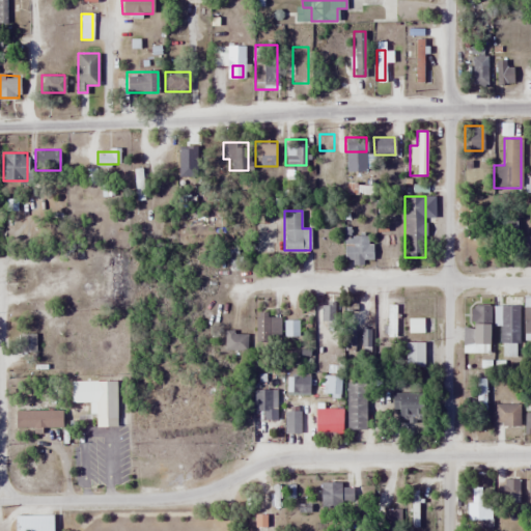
[(501,248),(516,246),(512,213),(498,215),(501,248)]
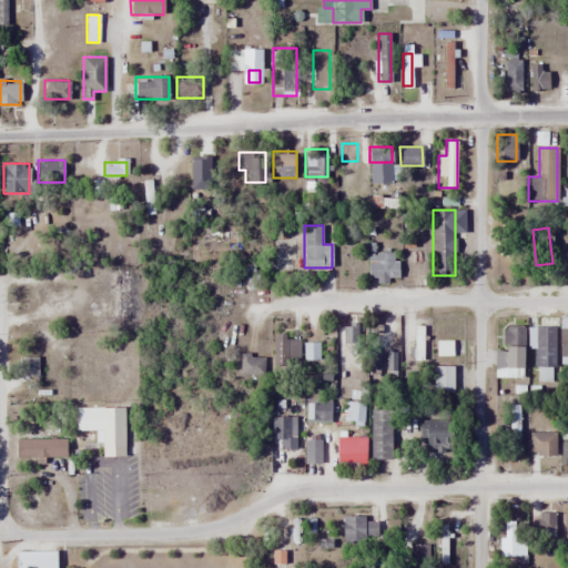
[(397,280),(397,252),(367,252),(367,280),(397,280)]
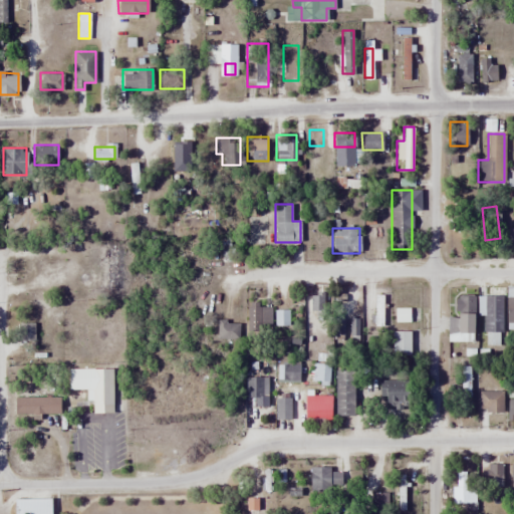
[(383,295),(375,295),(375,325),(383,325),(383,295)]
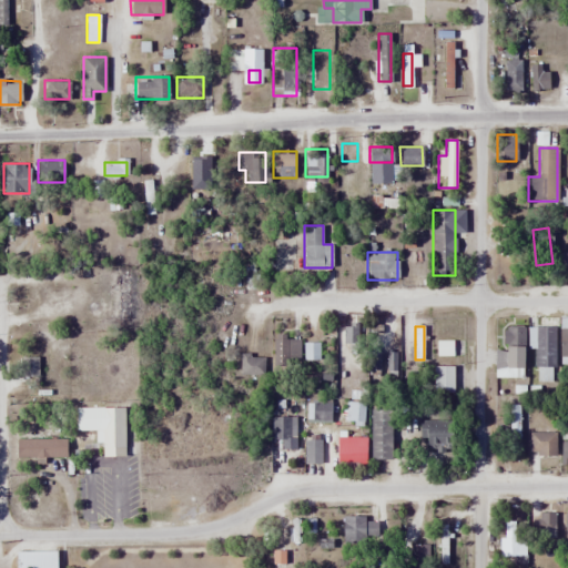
[(523,367),(523,326),(503,326),(503,367),(523,367)]
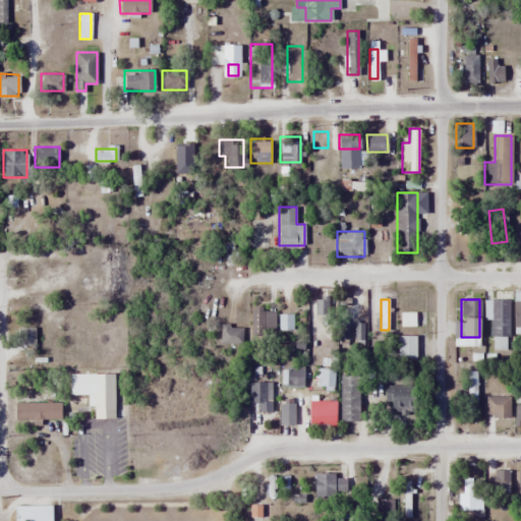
[(484,300),(484,320),(489,320),(489,336),(509,336),(509,300),(484,300)]
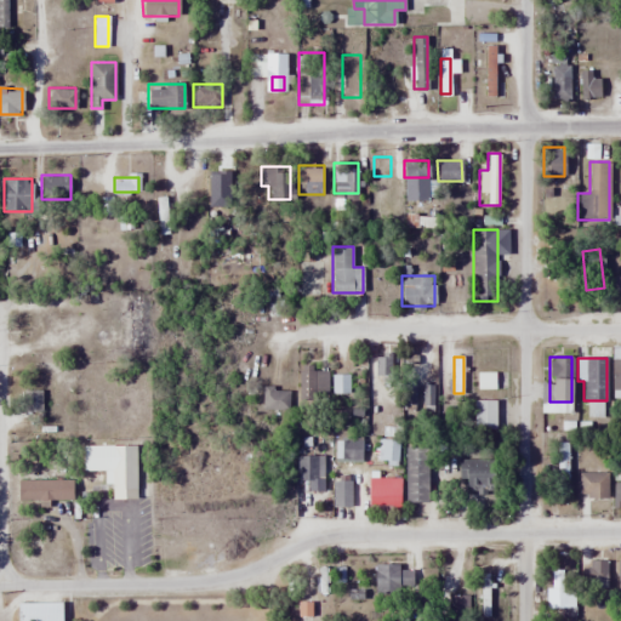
[(314,393),(328,393),(328,368),(298,368),(298,402),(314,402),(314,393)]
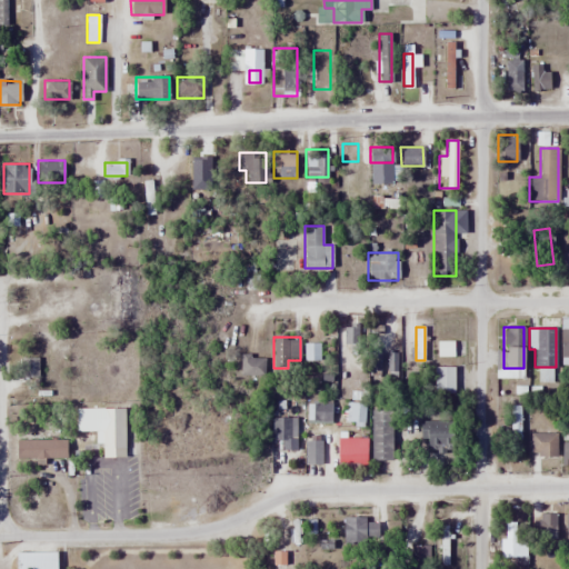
[(465,340),(436,340),(436,356),(465,356),(465,340)]
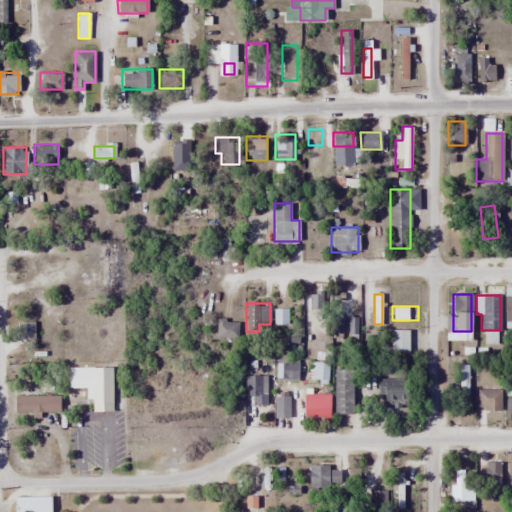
[(274,308),(274,324),(287,324),(287,308),(274,308)]
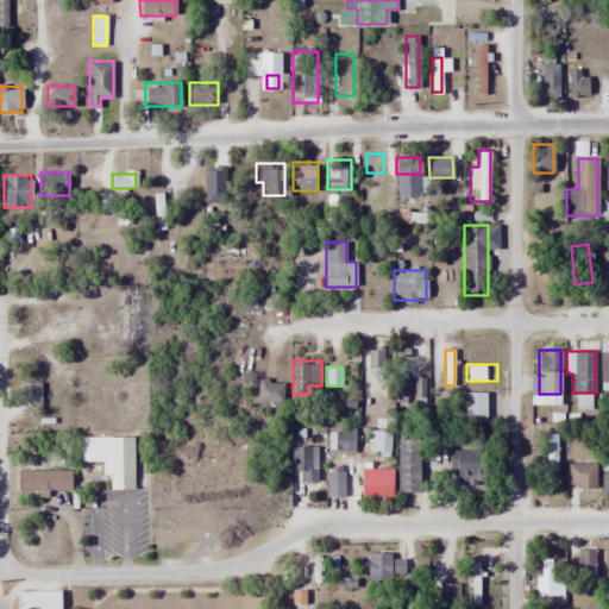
[(464,421),(484,421),(484,393),(464,393),(464,421)]
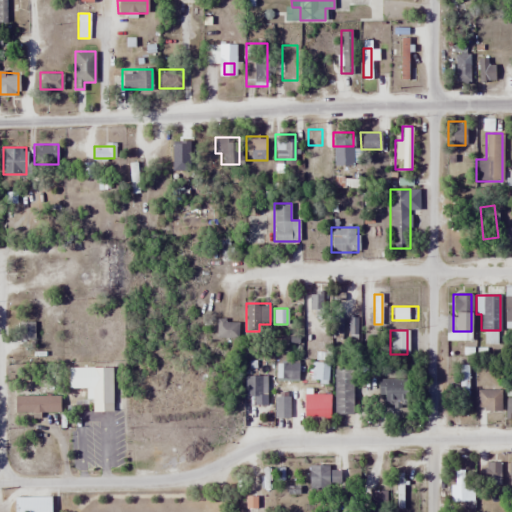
[(298,379),(298,360),(276,360),(276,379),(298,379)]
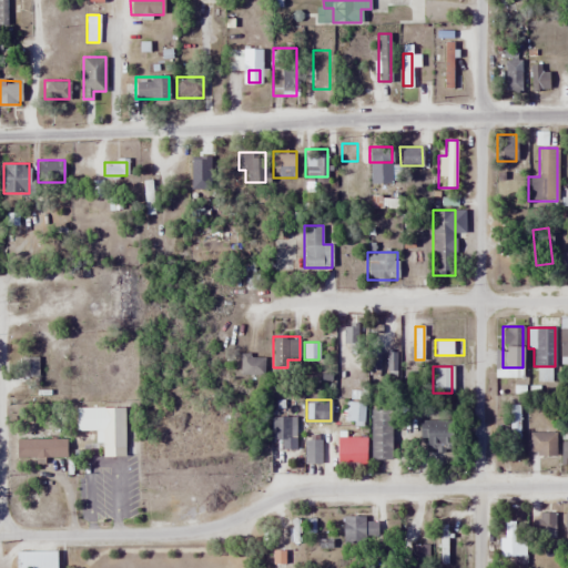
[(363,403),(350,403),(350,421),(363,421),(363,403)]
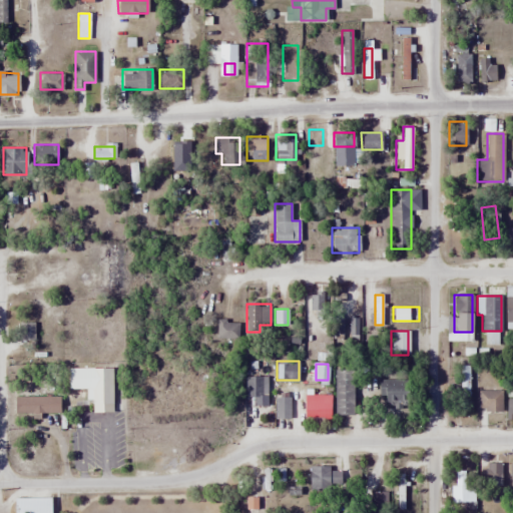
[(471,410),(472,366),(460,365),(460,410),(471,410)]
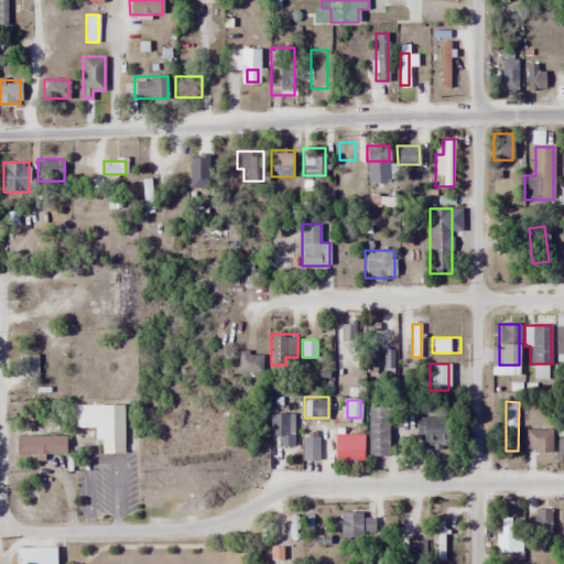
[(100,404),(100,444),(122,444),(122,404),(100,404)]
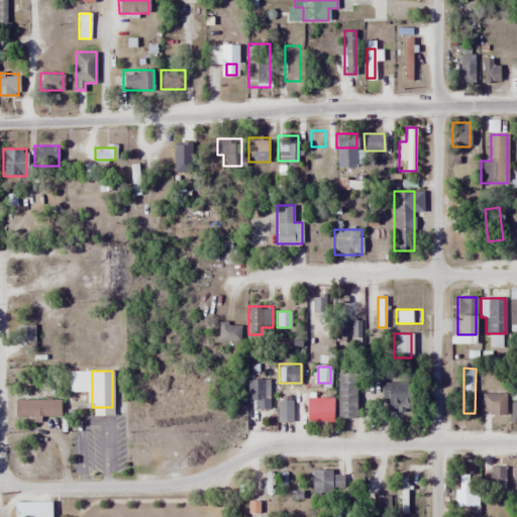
[(355,418),(355,374),(336,374),(336,418),(355,418)]
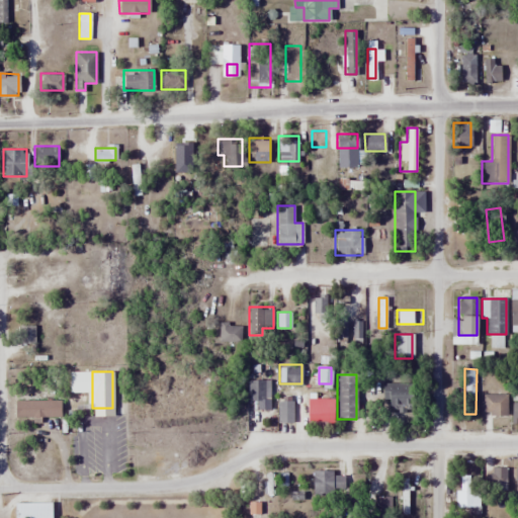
[(273,401),(264,401),(264,379),(248,379),(248,419),(273,419),(273,401)]
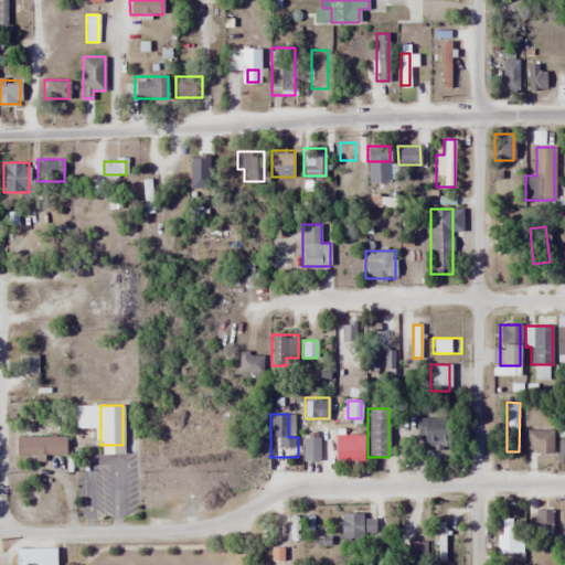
[(448,416),(418,417),(419,452),(449,451),(448,416)]
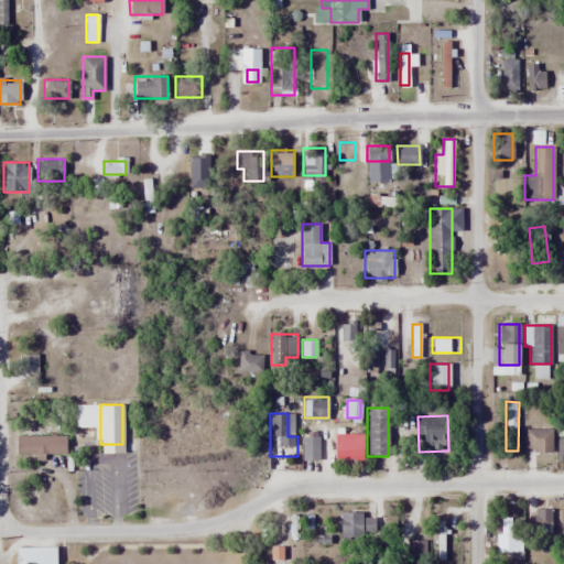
[(361,461),(361,432),(334,432),(334,461),(361,461)]
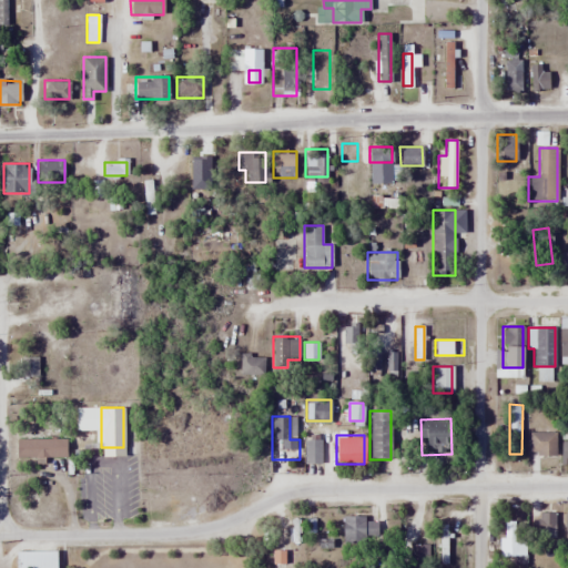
[(68,457),(68,438),(14,438),(14,457),(68,457)]
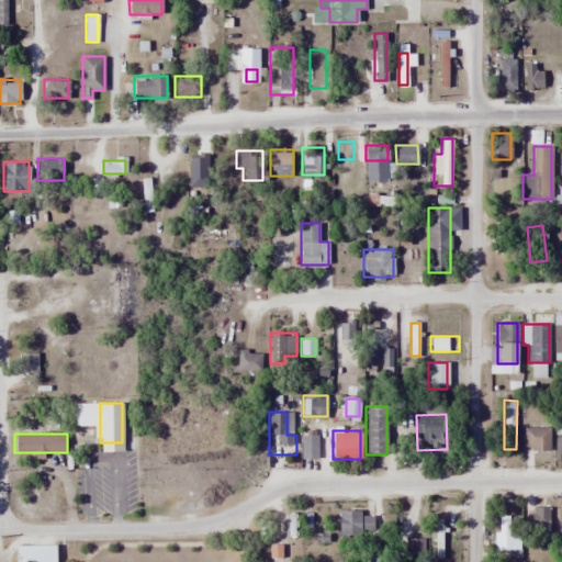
[(317,435),(301,435),(300,459),(317,459),(317,435)]
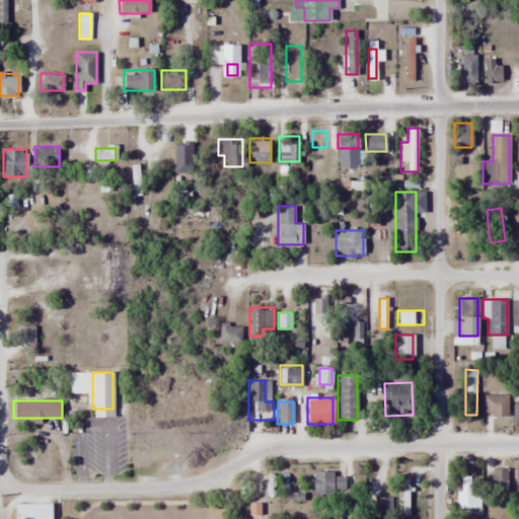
[(507,421),(507,404),(490,404),(490,421),(507,421)]
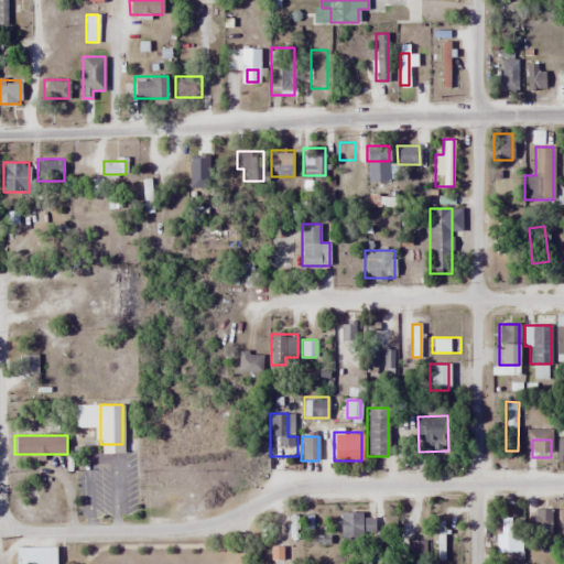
[(551,509),(533,509),(533,548),(551,548),(551,509)]
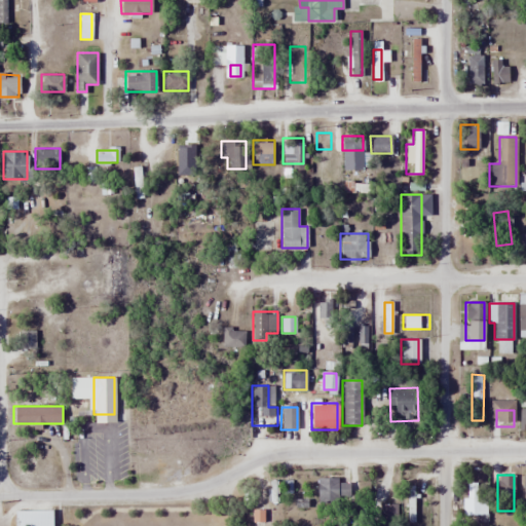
[(316,479),(316,504),(349,504),(349,479),(316,479)]
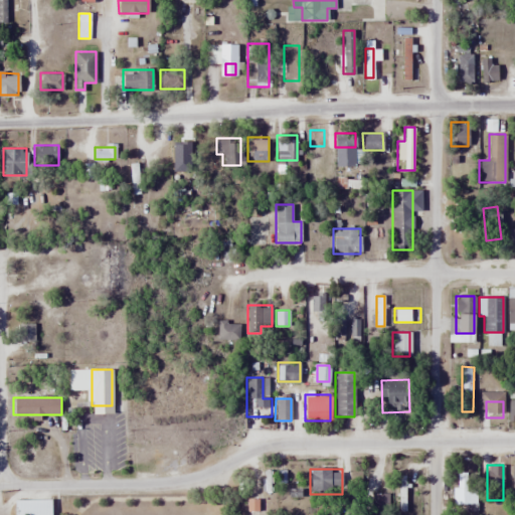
[(476,514),(476,474),(460,474),(460,514),(476,514)]
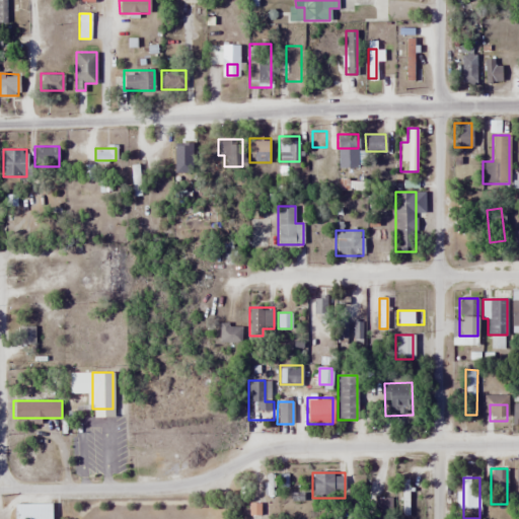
[(410,478),(401,478),(401,515),(410,515),(410,478)]
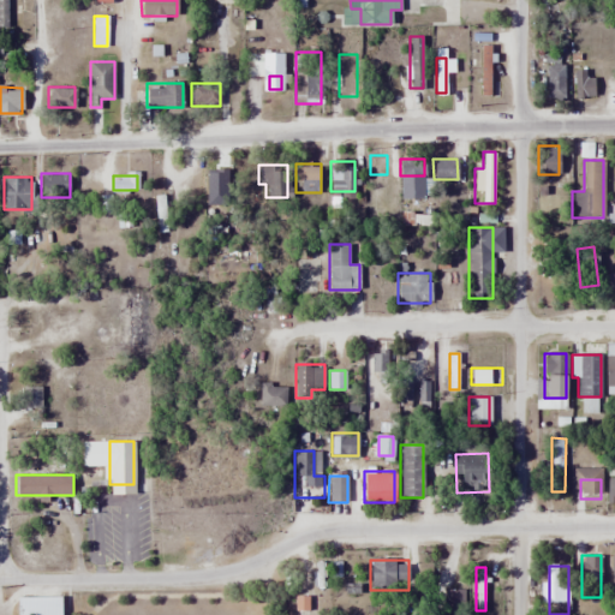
[(443,614),(465,614),(465,589),(443,589),(443,614)]
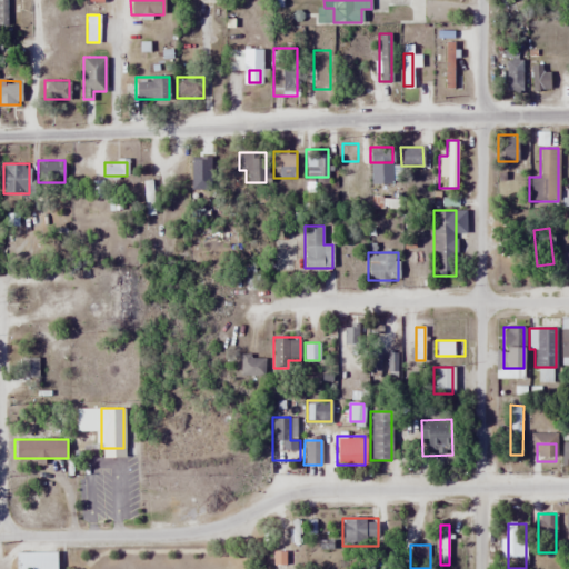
[(17,552),(16,568),(56,568),(56,552),(17,552)]
